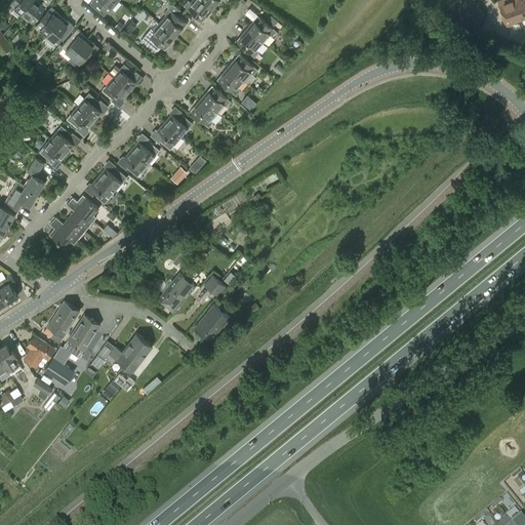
[(12,0),(10,3),(14,7),(11,11),(17,16),(22,12),(32,0),(12,0)]
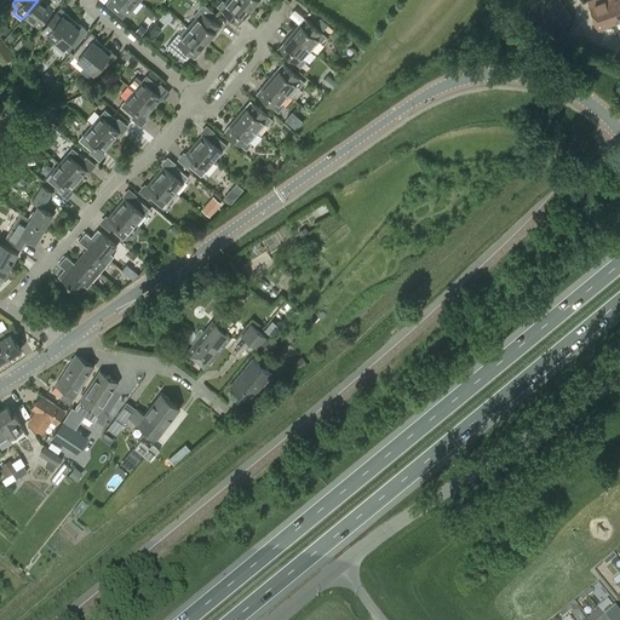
[(38,0),(26,15),(38,26),(59,0),(47,0),(46,1),(44,0),(38,0)]
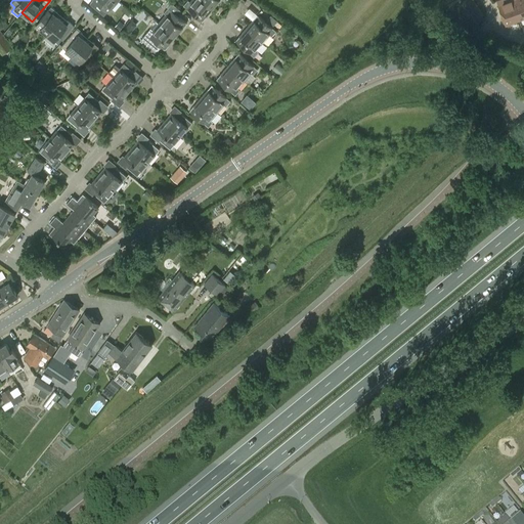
[(116,0),(91,0),(89,3),(102,14),(106,10),(116,0)]
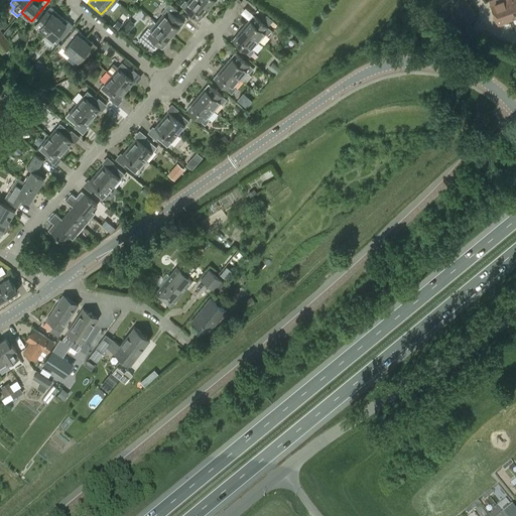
[(183,0),(179,5),(199,21),(210,8),(200,0),(187,0),(186,2),(183,0)]
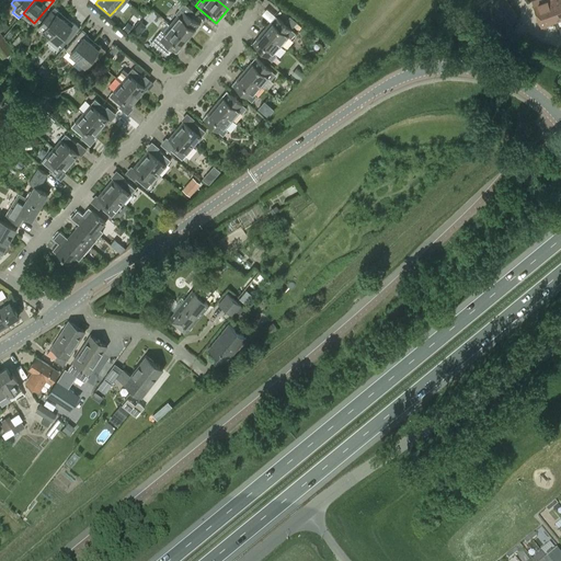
[(217,0),(228,9),(235,0),(217,0)]
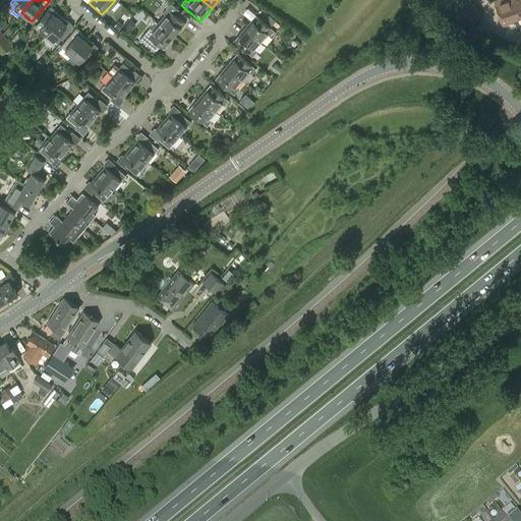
[(520,0),(495,0),(494,1),(502,24),(520,16),(520,0)]
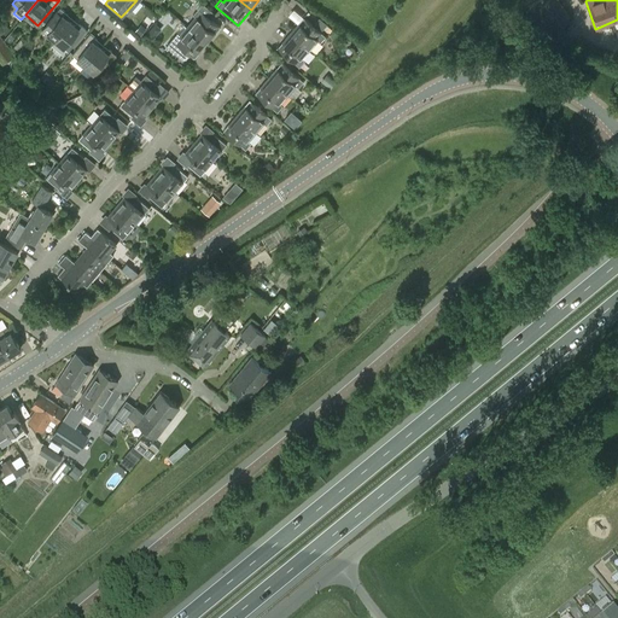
[(194,17),(187,25),(207,42),(220,28),(211,21),(215,15),(202,4),(198,9),(192,15),(194,17)]
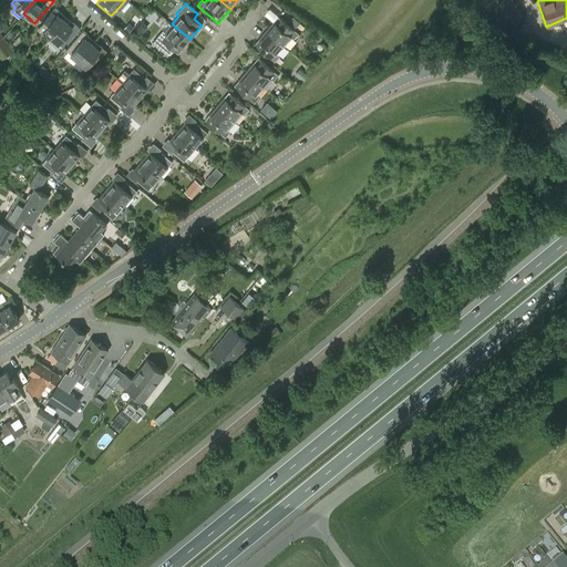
[(50,37),(64,20),(59,16),(61,13),(55,8),(39,27),(50,37)]
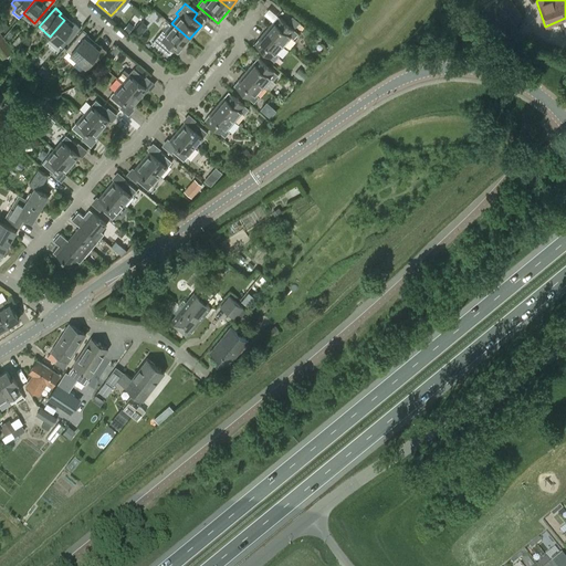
[(278,17),(265,30),(284,45),(291,38),(293,39),(297,33),(278,17)]
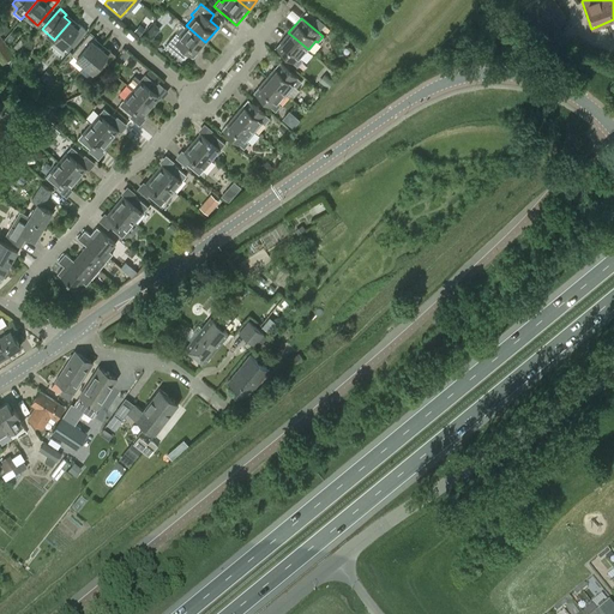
[(325,24),(317,18),(312,23),(320,30),(325,24)]
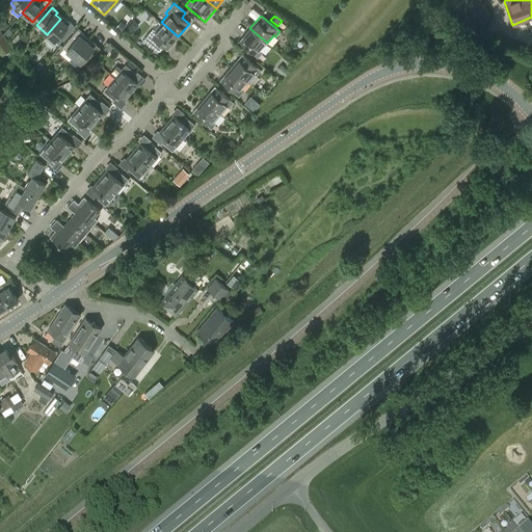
[(153,29),(143,40),(157,52),(162,46),(166,50),(178,36),(161,22),(156,18),(150,26),(155,29),(154,30),(153,29)]
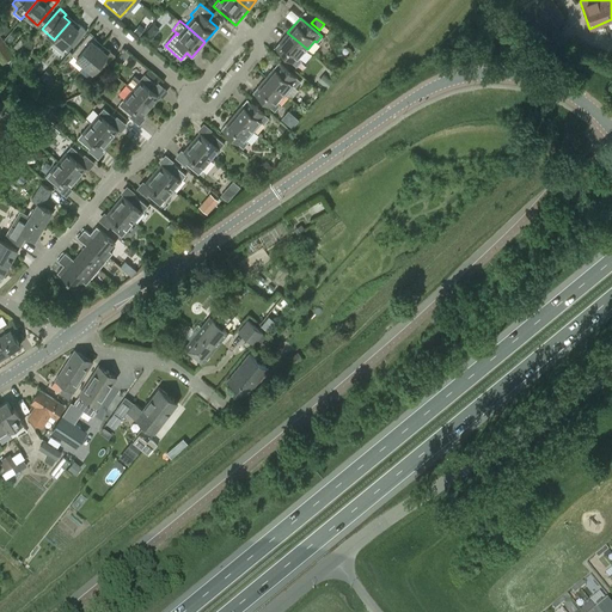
[(69,22),(54,40),(67,50),(85,30),(78,24),(75,28),(69,22)]
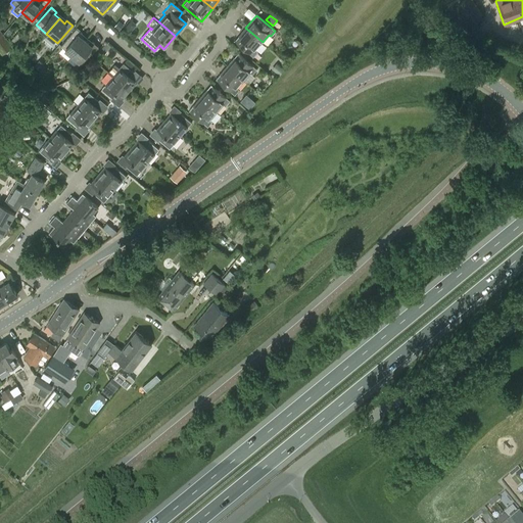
[(9,25),(4,20),(0,26),(5,30),(9,25)]
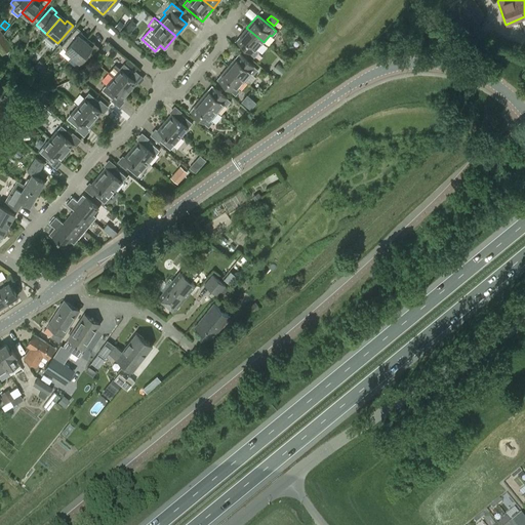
[(120,21),(114,27),(118,31),(124,24),(120,21)]
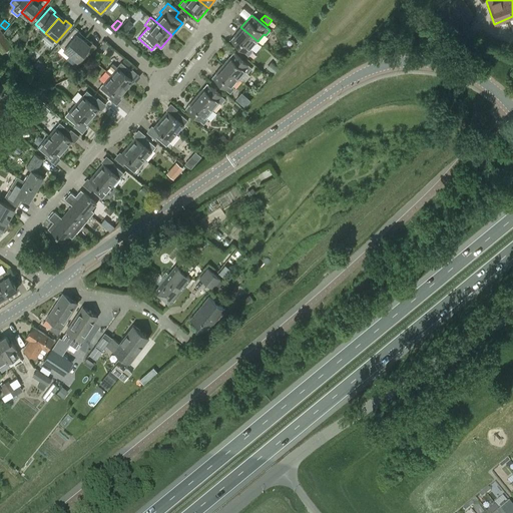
[(125,32),(129,28),(124,24),(121,28),(125,32)]
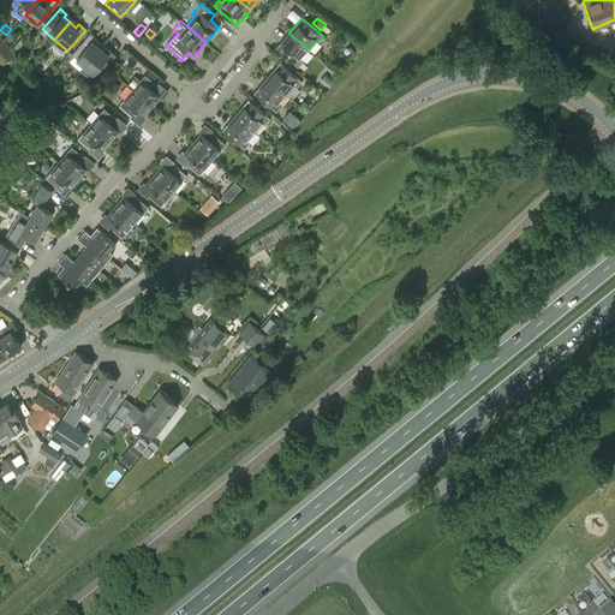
[(288,33),(275,48),(297,67),(303,61),(300,59),(309,49),(288,33)]
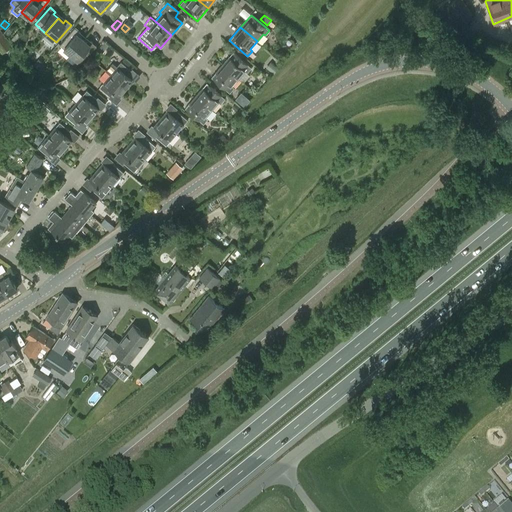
[(70,54),(83,39),(78,35),(80,33),(74,28),(60,45),(70,54)]
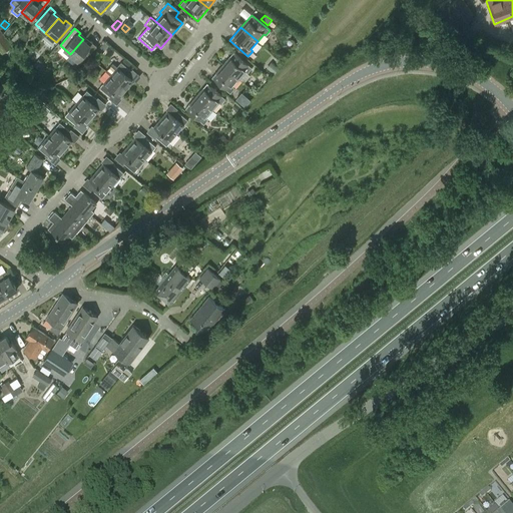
[(0,47),(3,52),(12,45),(0,31),(0,47)]
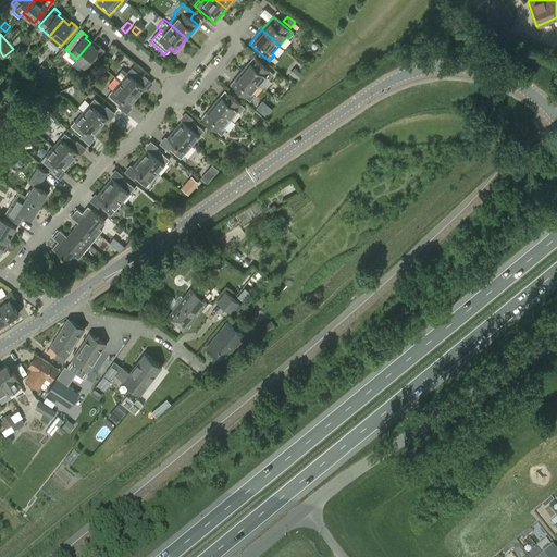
[(90,42),(76,59),(88,69),(104,50),(98,45),(96,48),(90,42)]
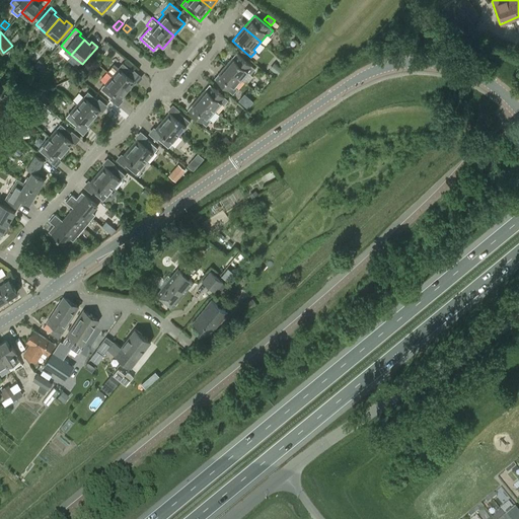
[(105,43),(102,47),(106,51),(110,46),(105,43)]
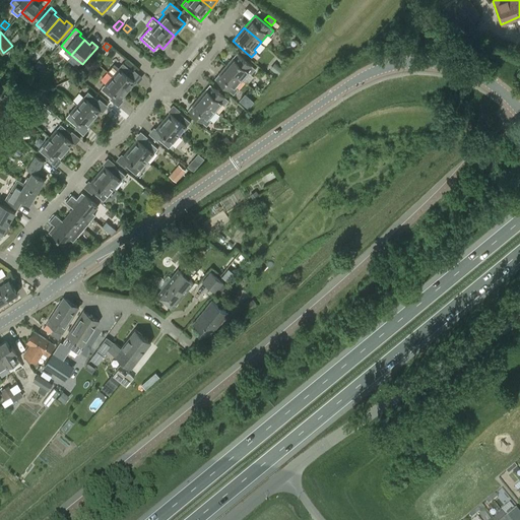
[(236,53),(225,65),(242,79),(248,72),(250,74),(255,69),(236,53)]
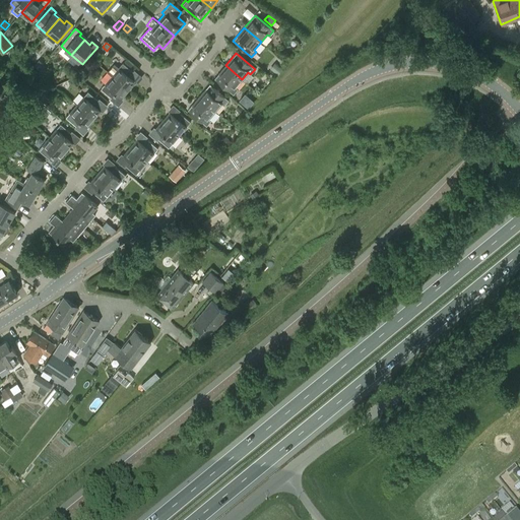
[(39,69),(44,64),(39,60),(35,65),(39,69)]
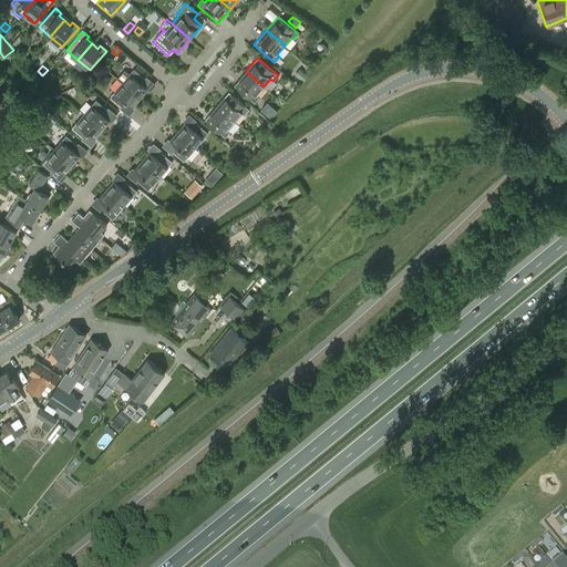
[(116,79),(122,83),(140,98),(147,89),(141,83),(144,79),(133,69),(130,73),(124,69),(116,79)]
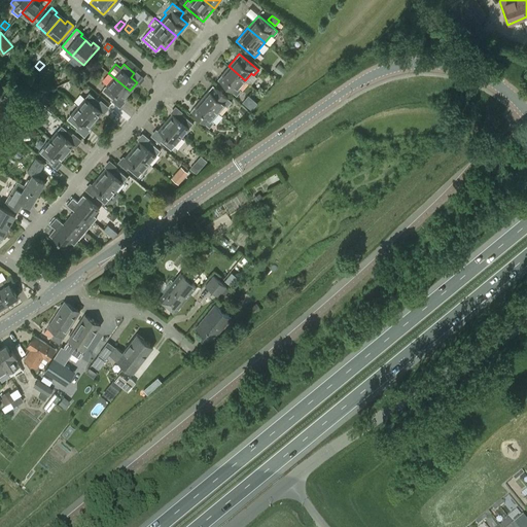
[(287,71),(279,64),(274,70),(282,77),(287,71)]
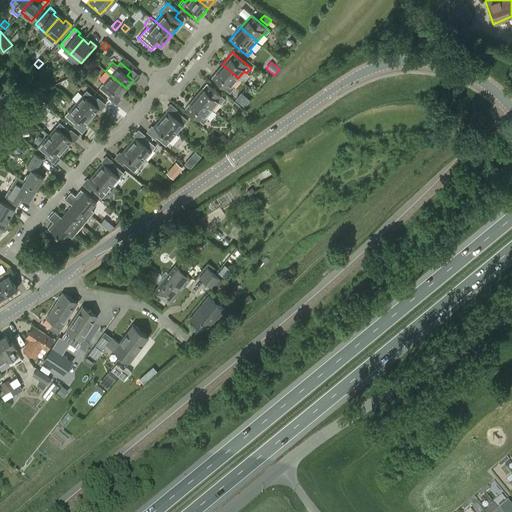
[(231,86),(238,78),(222,64),(211,77),(229,93),(233,88),(231,86)]
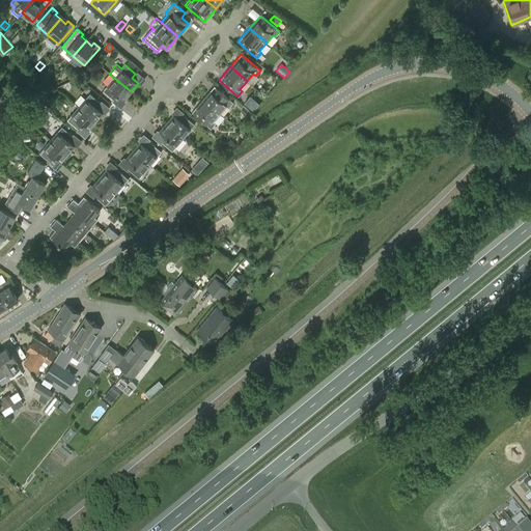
[(131,91),(114,78),(103,90),(113,100),(117,94),(123,101),(131,91)]
